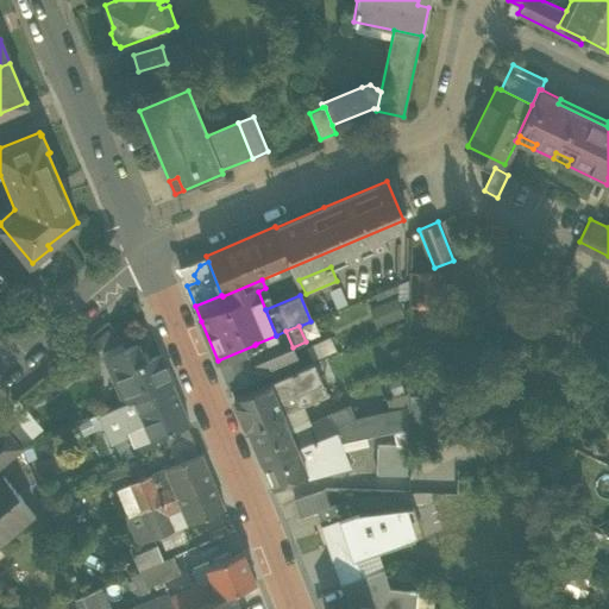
[(107,330),(90,341),(95,352),(117,343),(107,330)]
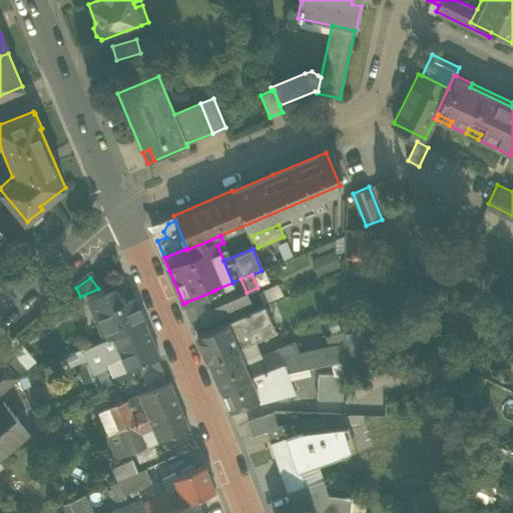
[(225,313),(236,308),(233,302),(247,296),(246,293),(240,279),(232,283),(215,290),(225,313)]
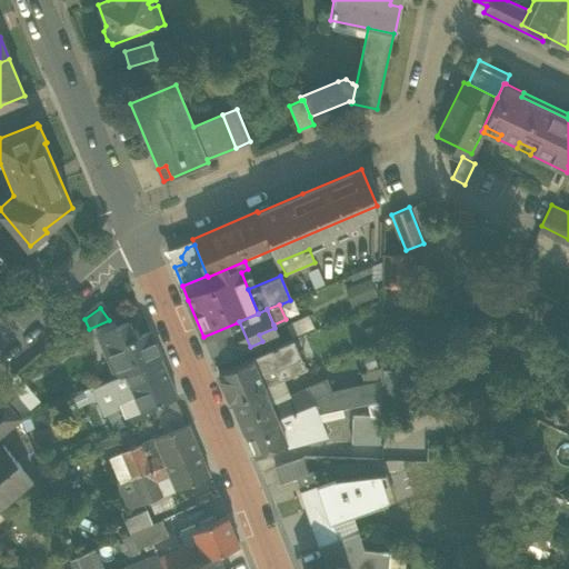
[(287,325),(292,338),(313,329),(308,316),(287,325)]
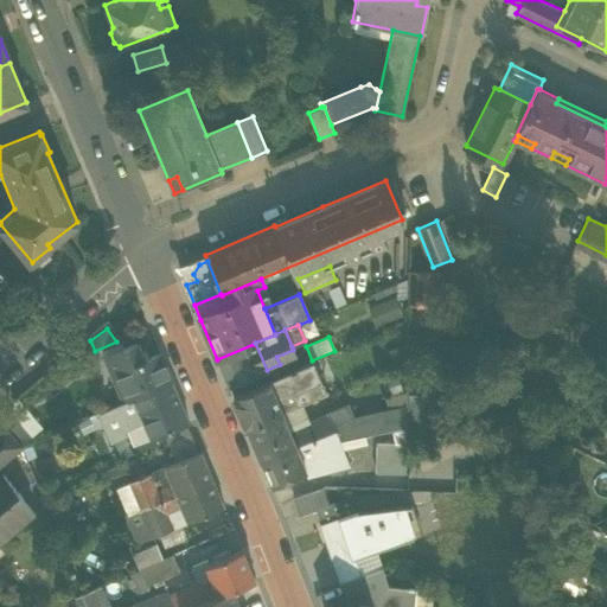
[(104,356),(125,402),(134,397),(171,382),(159,353),(144,360),(135,343),(104,356)]
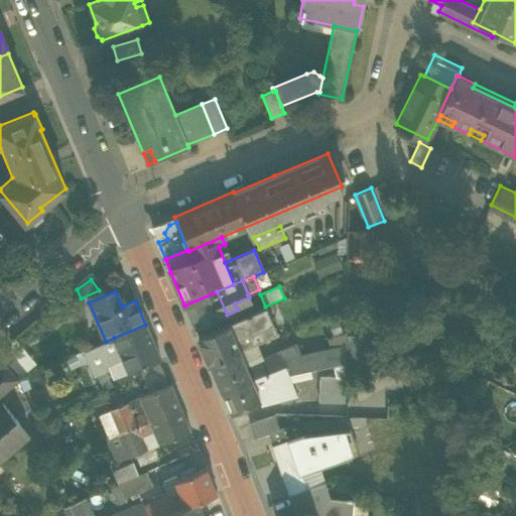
[(195,329),(227,314),(217,291),(216,292),(184,305),(195,329)]
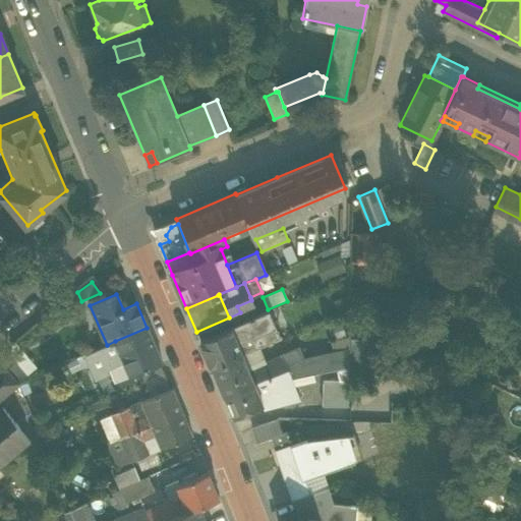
[(254,306),(251,300),(237,306),(240,312),(254,306)]
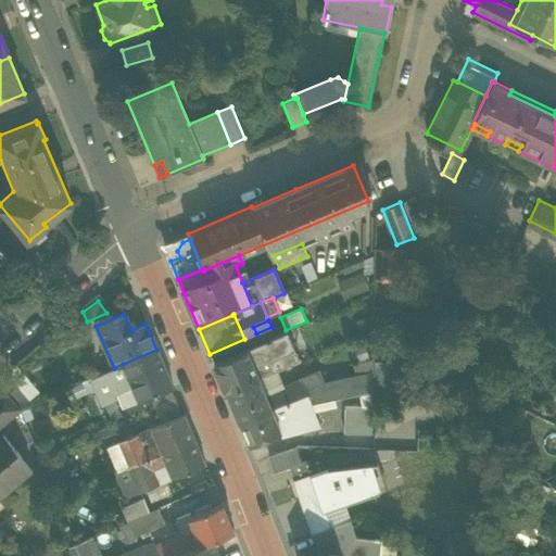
[(255,371),(257,378),(299,361),(286,330),(245,348),(255,371)]
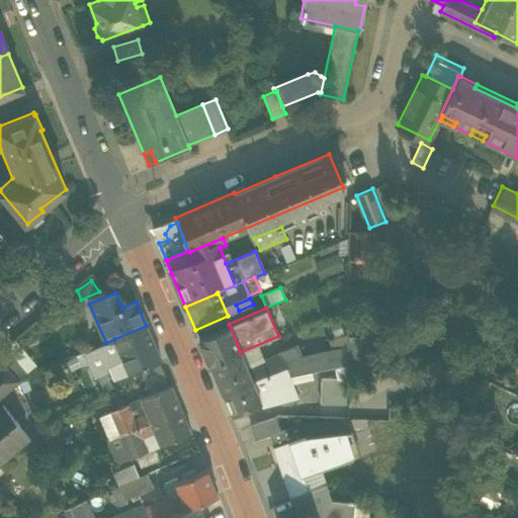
[(198,337),(207,359),(238,346),(229,324),(198,337)]
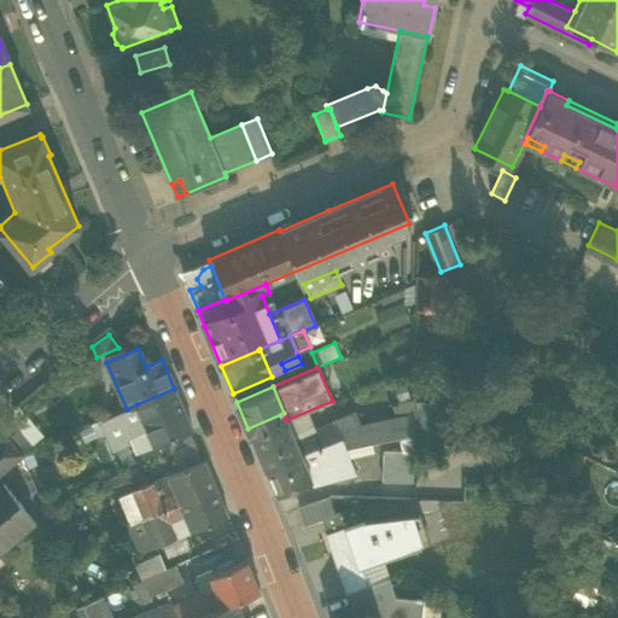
[(174,389),(136,404),(147,430),(153,445),(168,439),(190,430),(192,429),(174,389)]
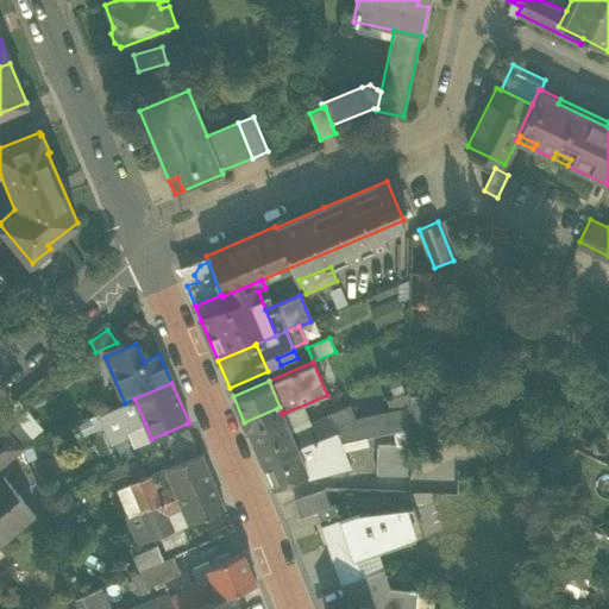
[(388,399),(390,410),(407,407),(407,395),(388,399)]
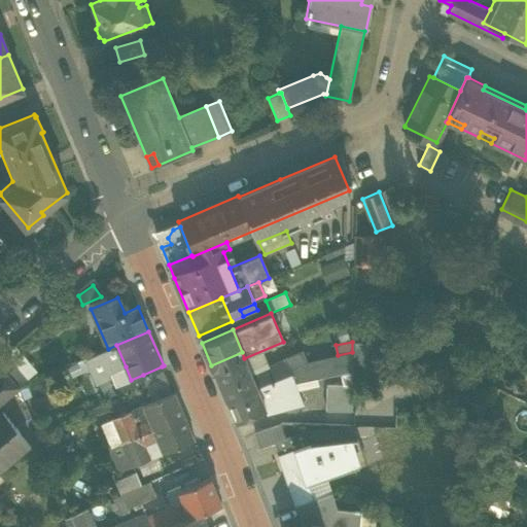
[(37,371),(14,344),(11,347),(12,360),(28,379),(37,371)]
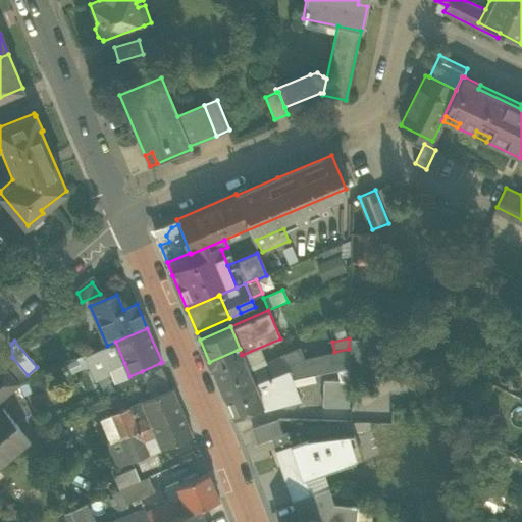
[(108,370),(124,363),(115,342),(107,346),(86,355),(91,365),(95,375),(108,370)]
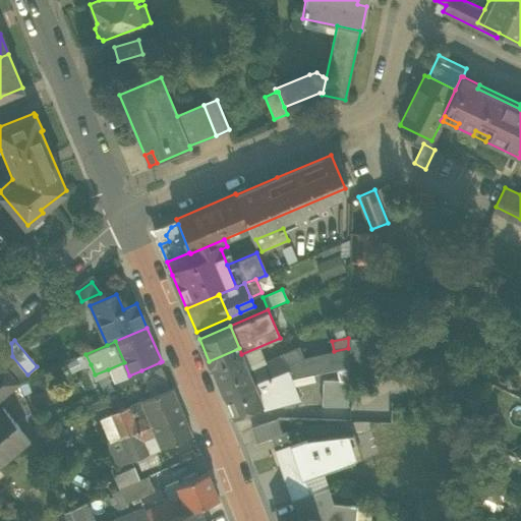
[(282,354),(283,358),(285,362),(289,360),(303,357),(299,347),(282,354)]
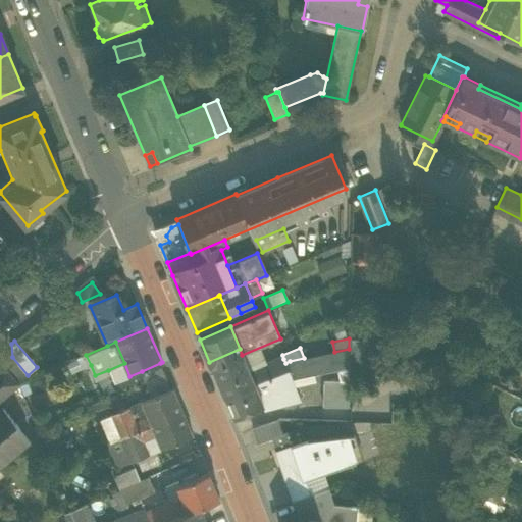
[(242,355),(240,349),(209,362),(212,368),(242,355)]
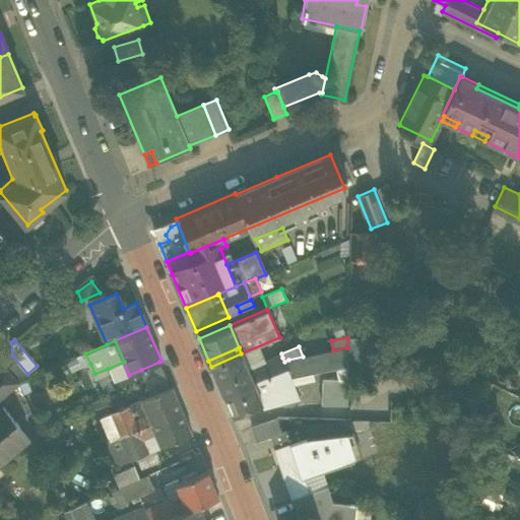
[(287,369),(290,378),(306,375),(306,374),(346,366),(347,347),(333,350),(303,356),(288,360),(284,362),(287,369)]
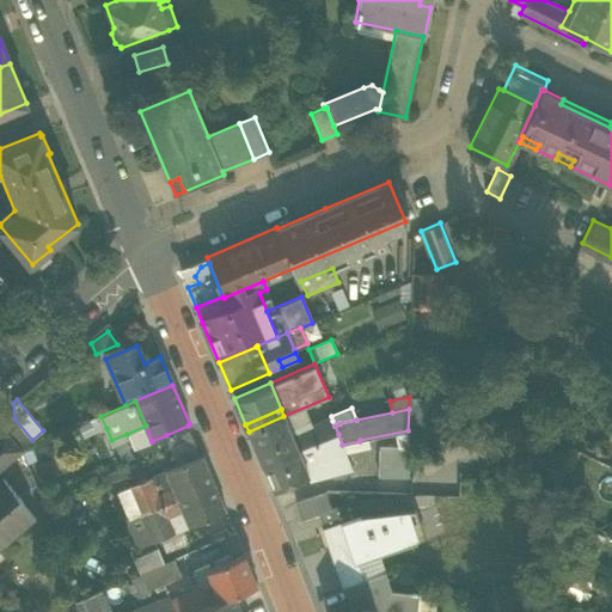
[(106,428),(101,416),(78,426),(84,439),(106,428)]
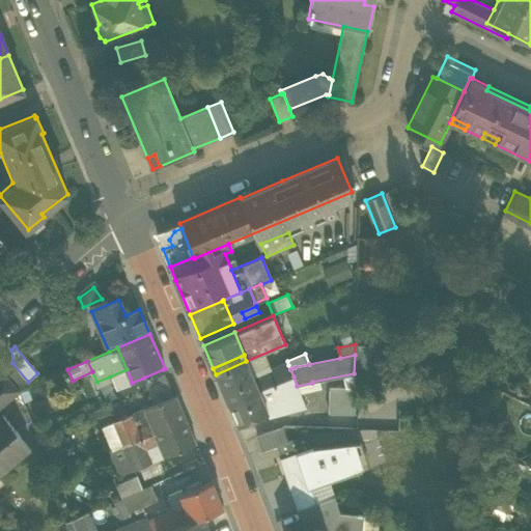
[(216,374),(218,379),(248,365),(246,361),(216,374)]
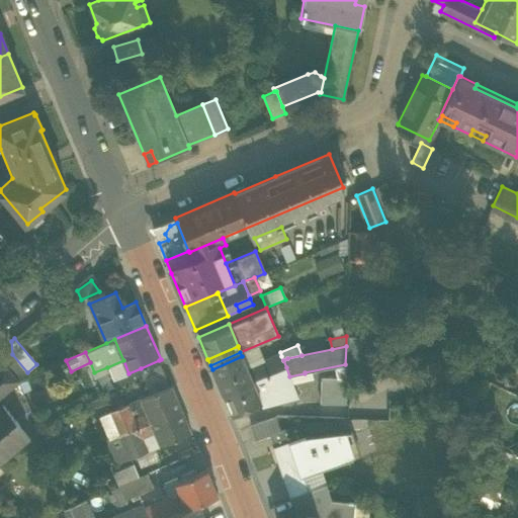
[(12,354),(2,362),(17,380),(27,372),(12,354)]
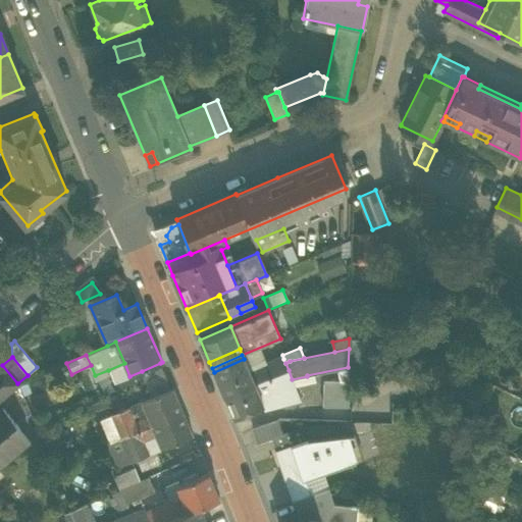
[(249,370),(244,359),(214,372),(224,397),(255,384),(254,383),(249,370)]
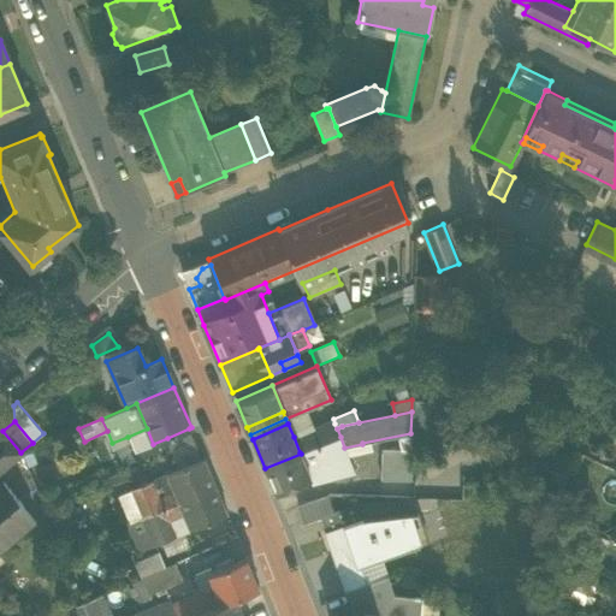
[(341,437),(337,428),(335,424),(314,432),(320,445),(341,437)]
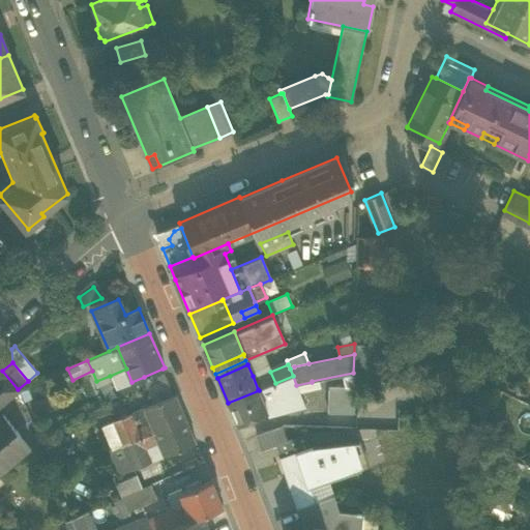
[(131,382),(126,369),(110,376),(116,389),(131,382)]
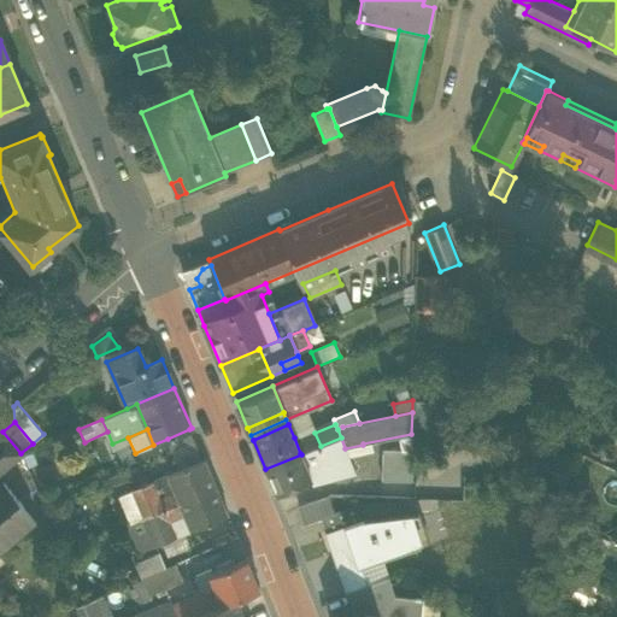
[(168,439),(171,448),(193,440),(189,429),(168,439)]
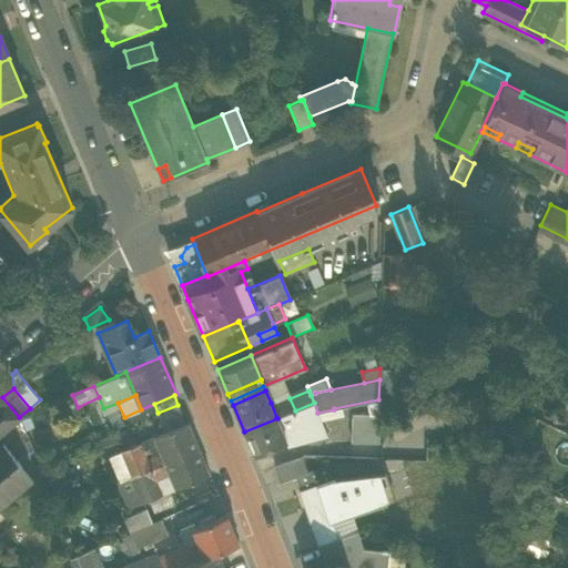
[(271,403),(276,417),(291,411),(291,412),(295,411),(290,398),(288,395),(271,403)]
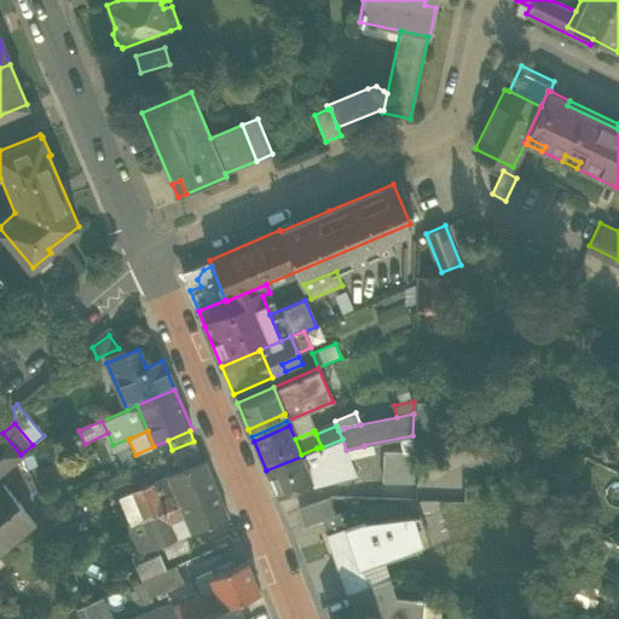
[(22,455),(21,455),(3,433),(0,434),(0,460),(7,469),(22,456),(22,455)]
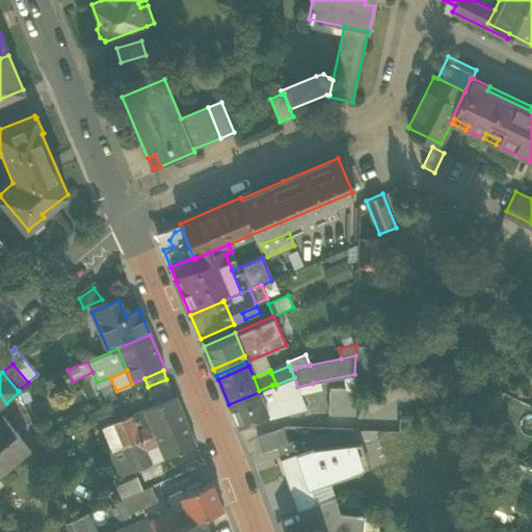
[(294,377),(276,384),(272,386),(272,384),(259,391),(260,392),(268,413),(267,413),(269,418),(306,407),(297,387),(294,377)]
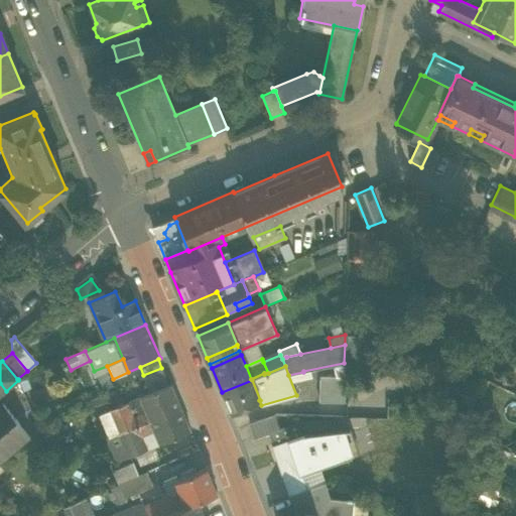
[(169,384),(161,368),(143,375),(151,392),(169,384)]
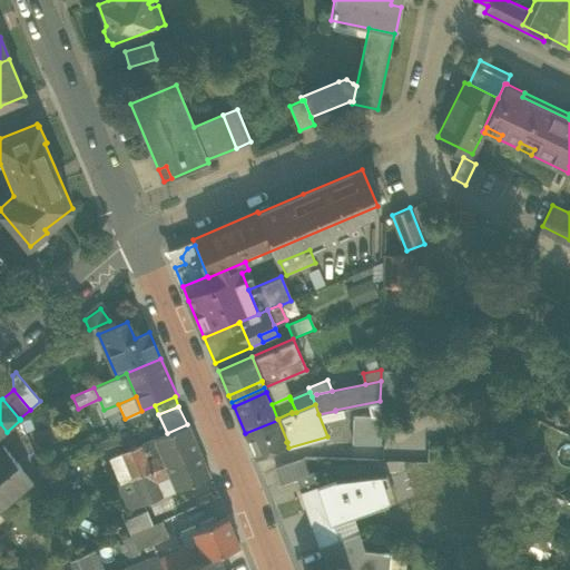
[(354,416),(353,429),(380,430),(380,418),(354,416)]
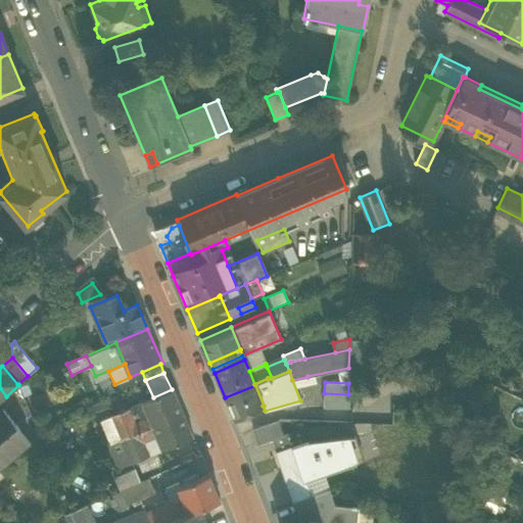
[(264,406),(255,385),(225,397),(234,419),(263,406),(264,406)]
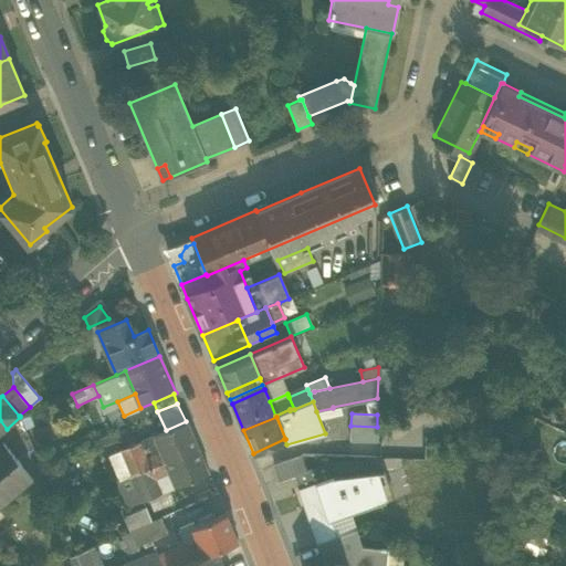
[(0,505),(24,485),(13,472),(21,465),(2,443),(0,444),(0,433),(7,429),(0,420),(0,505)]
